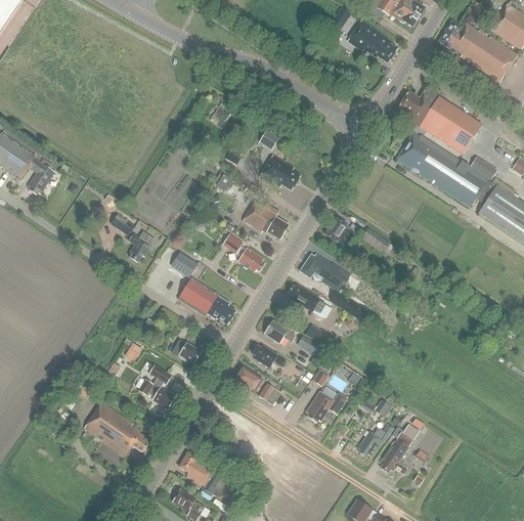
[(0,0),(0,31),(22,0),(0,0)]
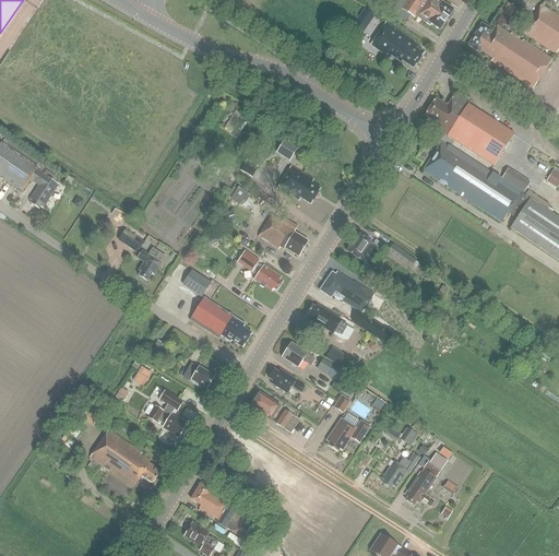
[(396,0),(394,4),(409,14),(411,11),(429,24),(430,22),(439,27),(444,19),(452,8),(440,0),(396,0)]
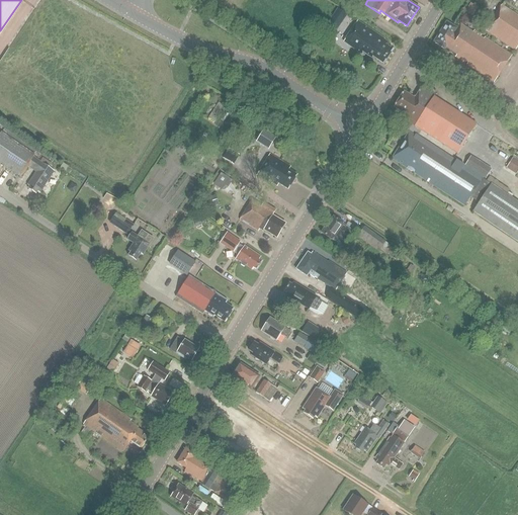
[(464,9),(472,14),(478,5),(470,0),(464,9)]
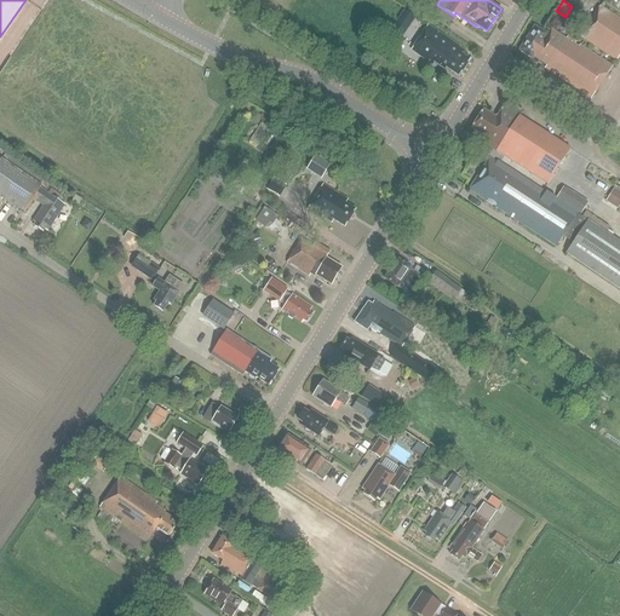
[(616,57),(619,51),(619,17),(597,4),(579,32),(578,33),(616,57)]
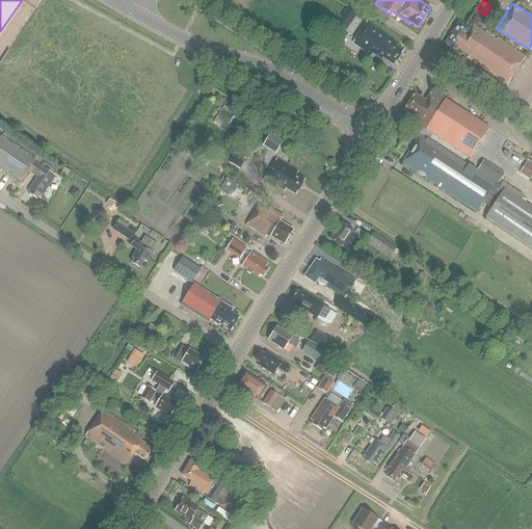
[(356,12),(346,5),(336,22),(346,28),(356,12)]
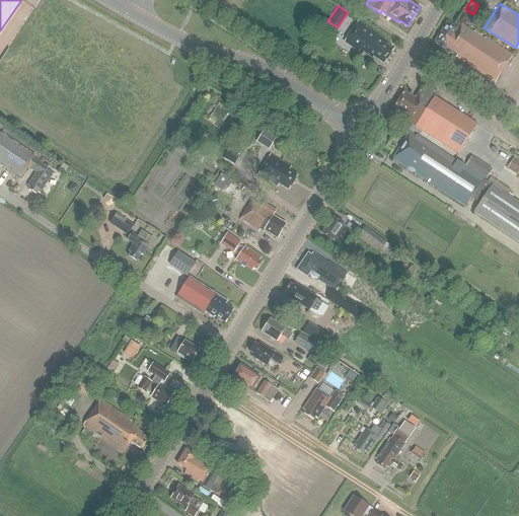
[(344,40),(362,52),(363,50),(372,56),(373,54),(384,62),(394,48),(385,43),(387,41),(383,39),(384,37),(357,18),(344,40)]
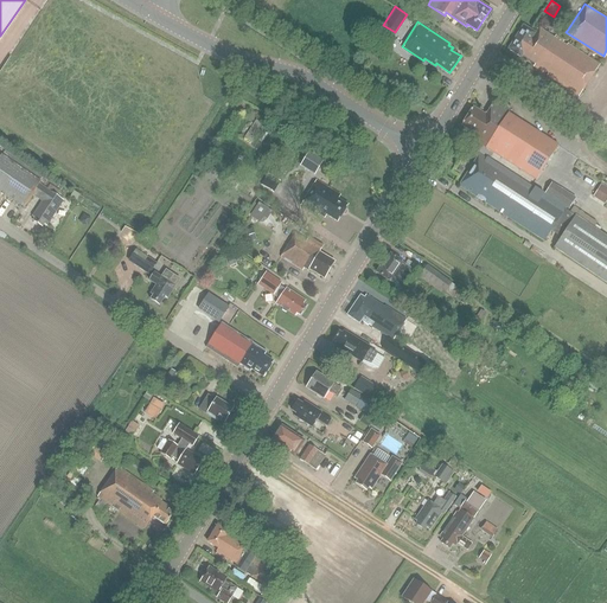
[(599,63),(554,34),(553,37),(538,27),(535,33),(521,24),(506,46),(519,55),(521,53),(531,61),(530,62),(579,94),(599,63)]
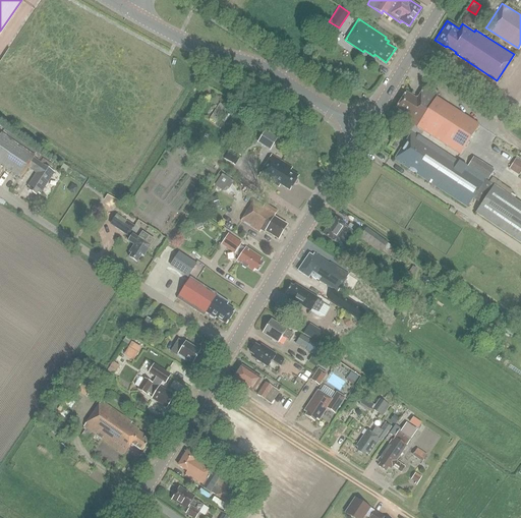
[(312,54),(309,59),(314,62),(317,57),(312,54)]
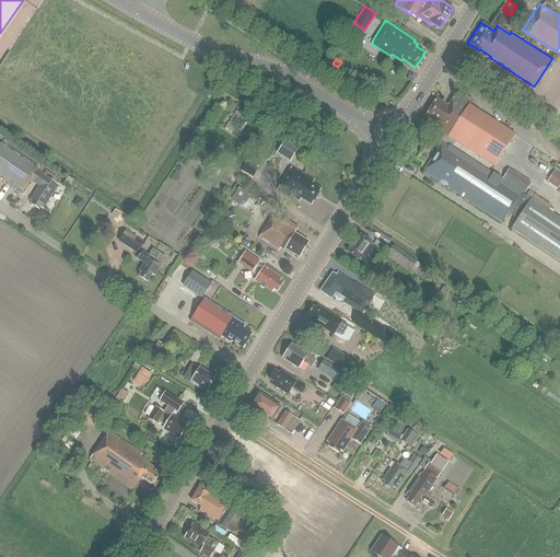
[(443,130),(494,164),(514,132),(454,93),(446,105),(435,97),(427,113),(438,119),(435,123),(444,128),(443,130)]
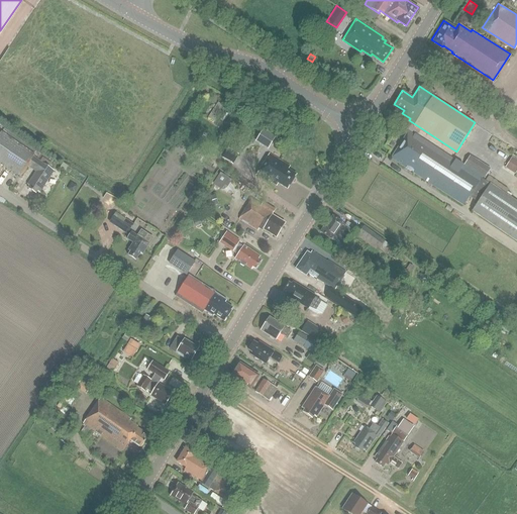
[(483,90),(477,99),(483,102),(488,94),(483,90)]
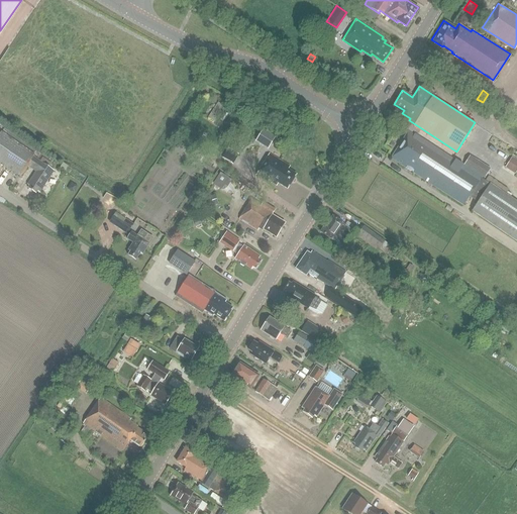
[(224,104),(217,100),(208,113),(215,118),(224,104)]
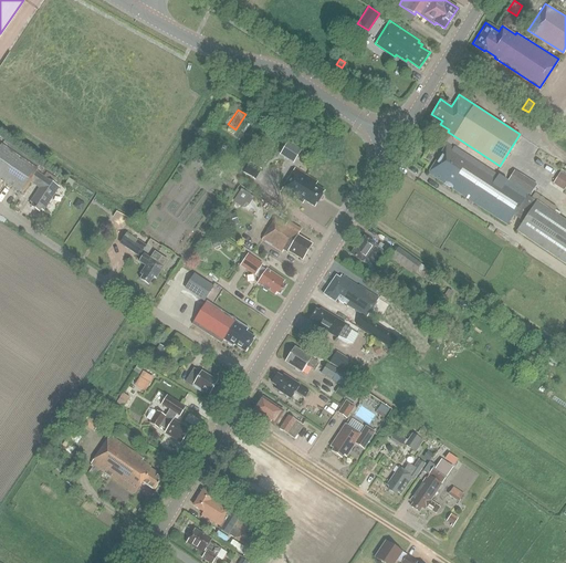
[(286,139),(279,153),(292,160),(300,148),(286,139)]
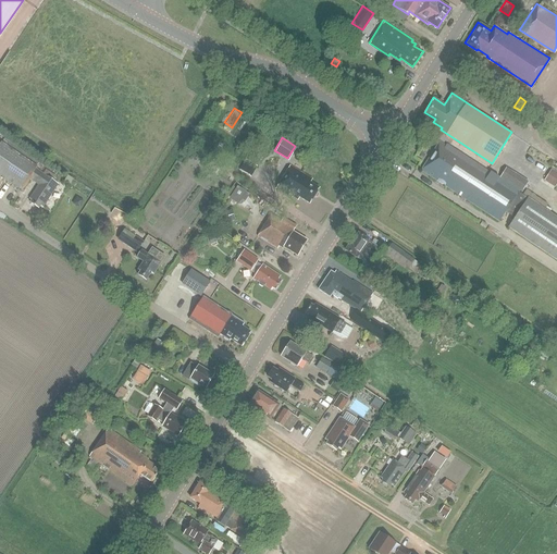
[(438,138),(420,167),(497,219),(504,209),(512,216),(506,224),(556,258),(556,216),(520,191),(518,189),(519,188),(498,174),(491,169),(491,170),(447,140),(446,143),(438,138)]
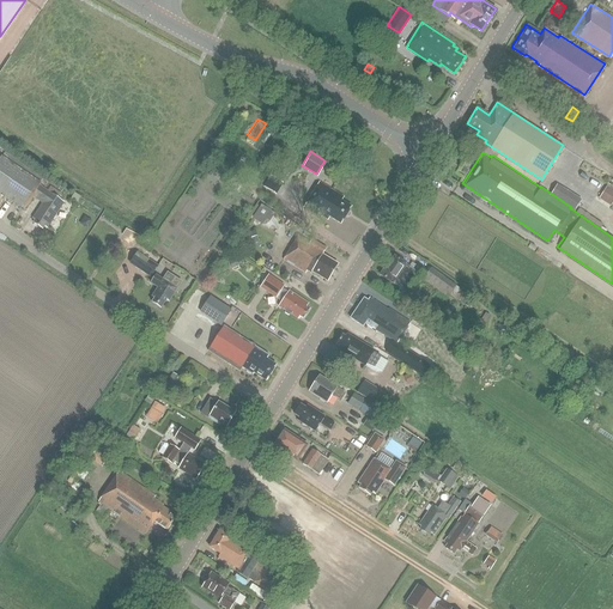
[(1,154),(0,156),(0,189),(24,206),(32,194),(42,201),(32,215),(35,218),(34,220),(42,226),(44,224),(47,225),(64,200),(40,183),(41,182),(1,154)]
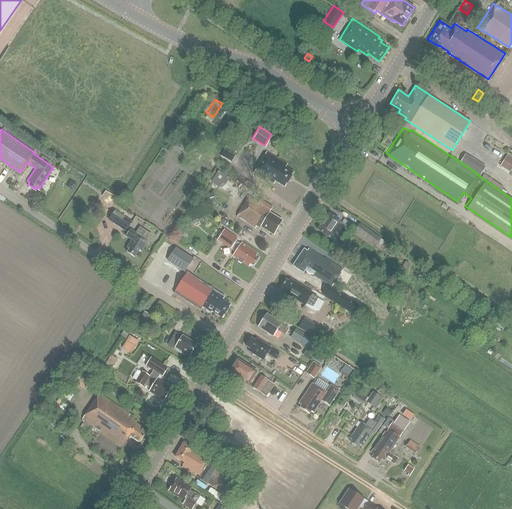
[(484,138),(482,142),(503,154),(505,150),(484,138)]
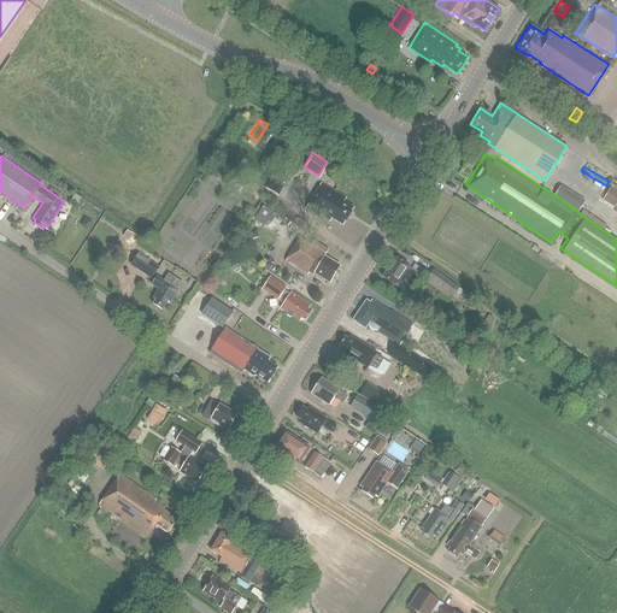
[(285,182),(271,174),(265,186),(278,193),(285,182)]
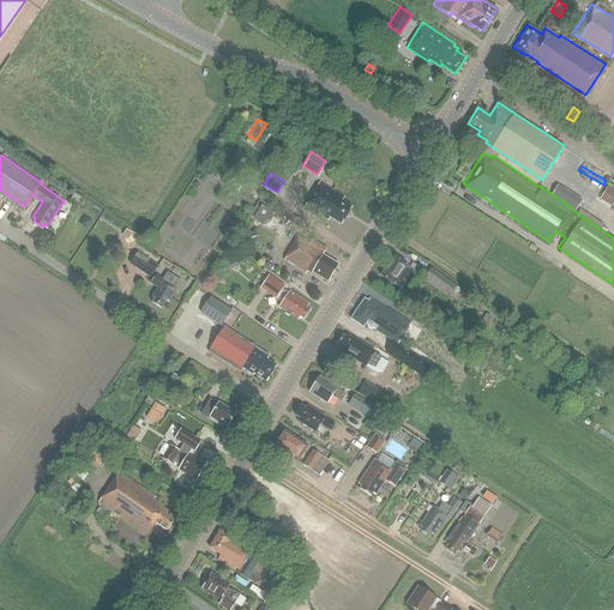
[(342,222),(353,205),(342,199),(344,195),(320,180),(305,205),(321,216),(323,215),(329,218),(331,215),(342,222)]
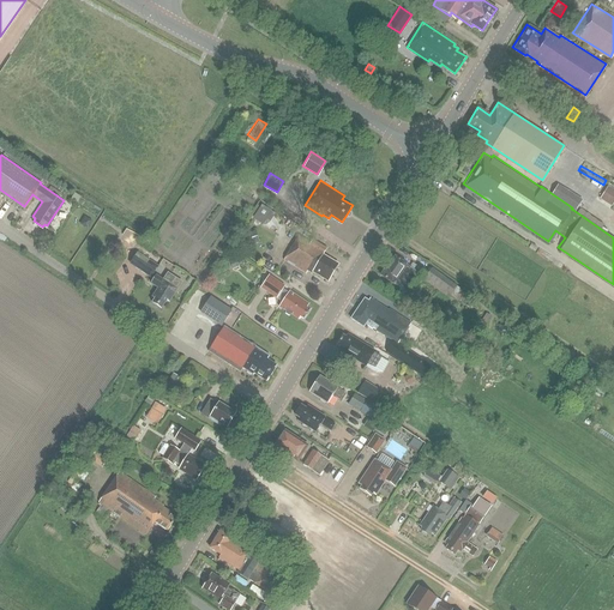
[(558,181),(549,192),(572,207),(571,209),(573,210),(582,198),(558,181)]
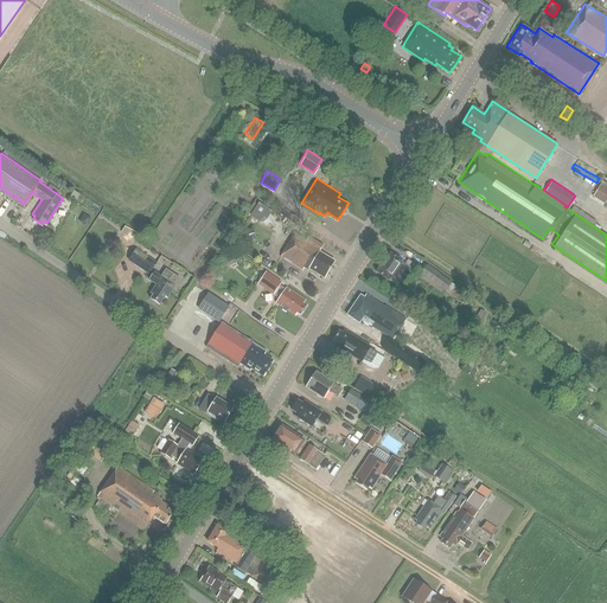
[(606,185),(601,183),(593,194),(605,201),(606,197),(606,185)]
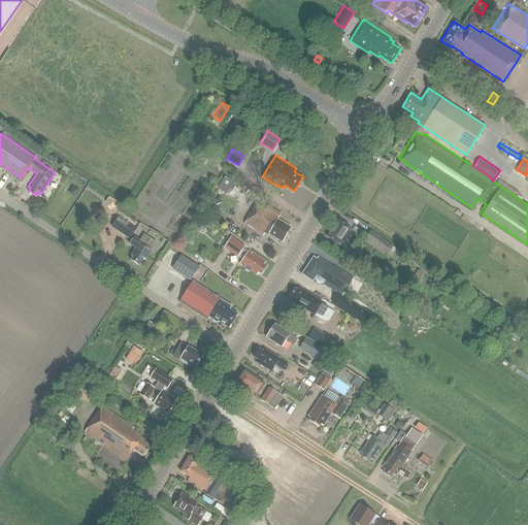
[(69,167),(64,164),(61,169),(66,173),(69,167)]
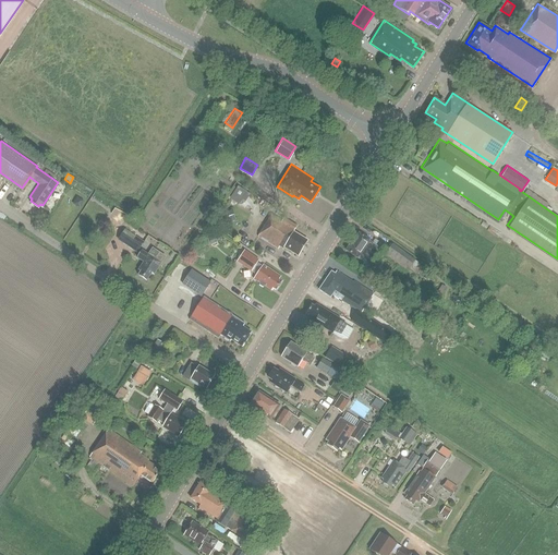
[(232,207),(226,209),(229,219),(235,217),(232,207)]
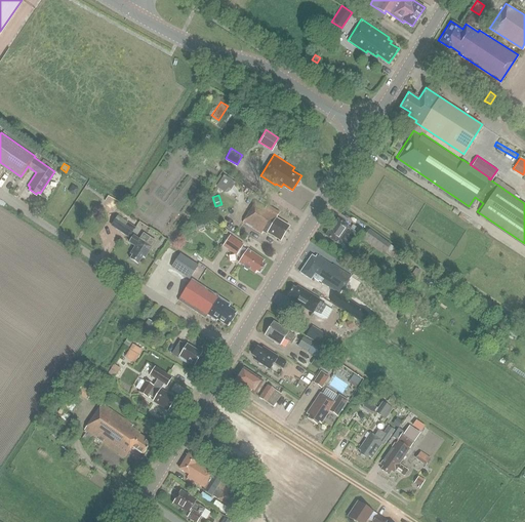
[(212,197),(203,200),(206,209),(215,206),(212,197)]
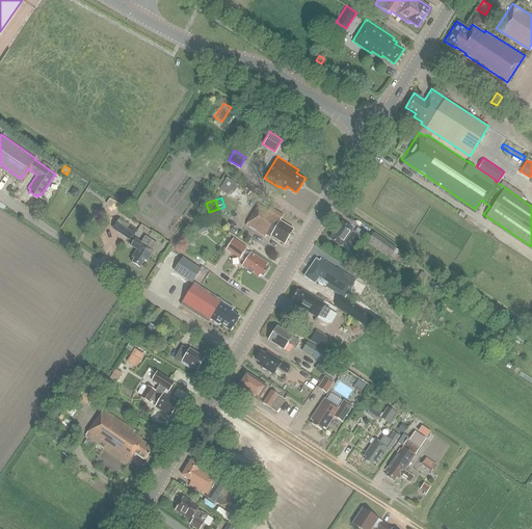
[(270,234),(283,242),(293,226),(280,218),(283,212),(270,205),(269,207),(260,202),(246,223),(265,235),(266,234),(269,236),(270,234)]
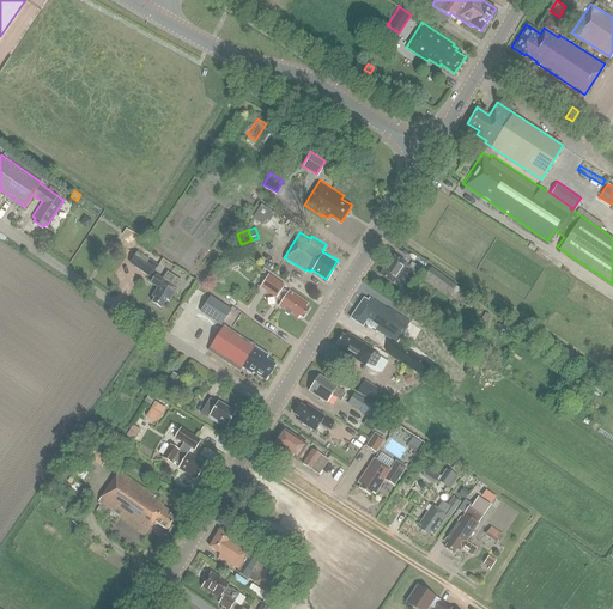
[(128,261),(150,274),(157,263),(135,250),(128,261)]
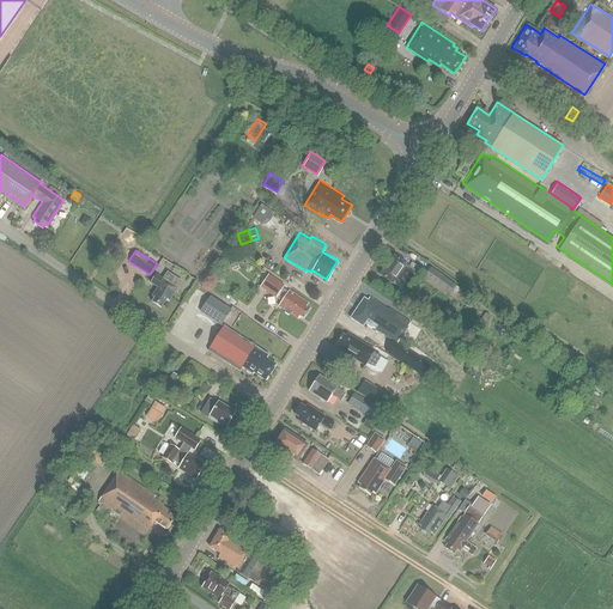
[(235,254),(228,256),(231,266),(238,263),(235,254)]
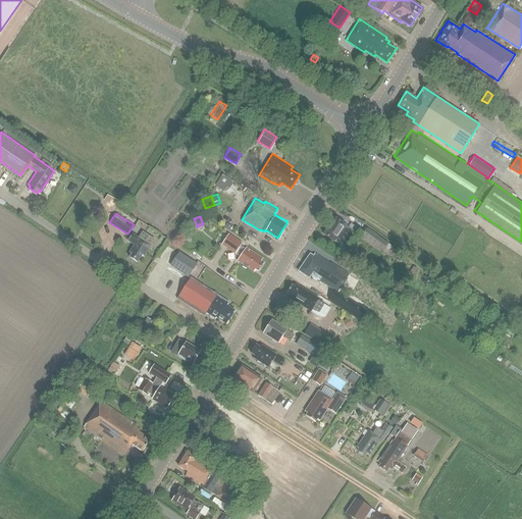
[(323,232),(338,243),(343,246),(354,229),(335,216),(329,225),(328,224),(323,232)]
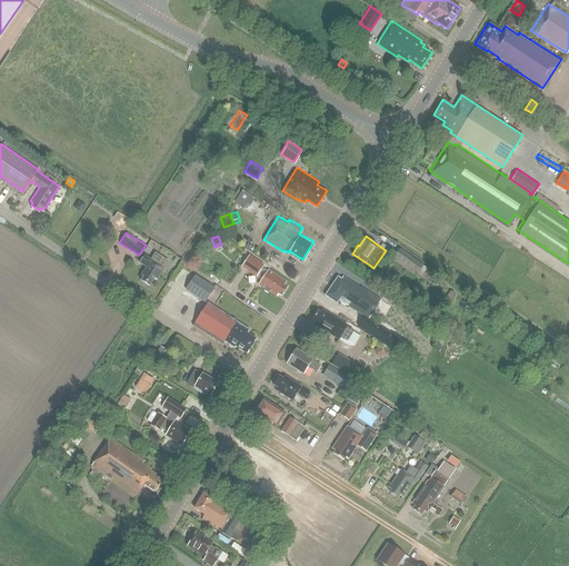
[(428,267),(399,246),(391,257),(412,272),(413,270),(422,276),(428,267)]
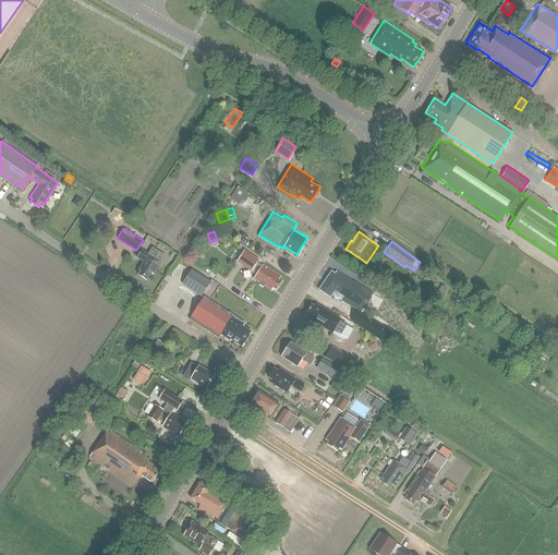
[(161,261),(155,257),(159,252),(150,246),(147,252),(142,248),(137,255),(143,260),(138,267),(141,269),(137,273),(146,278),(152,270),(154,273),(161,261)]
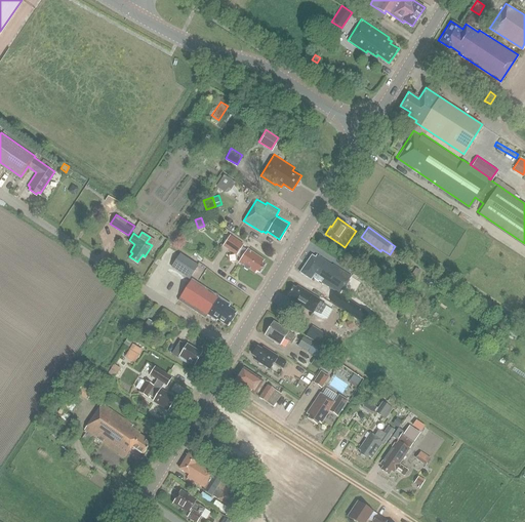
[(235,253),(243,242),(229,233),(221,244),(235,253)]
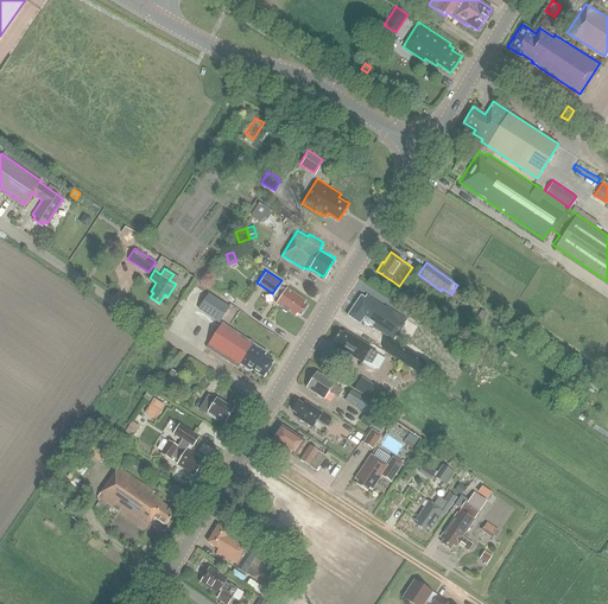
[(297,311),(302,313),(308,305),(303,302),(305,299),(286,286),(276,300),(289,309),(296,313),(297,311)]
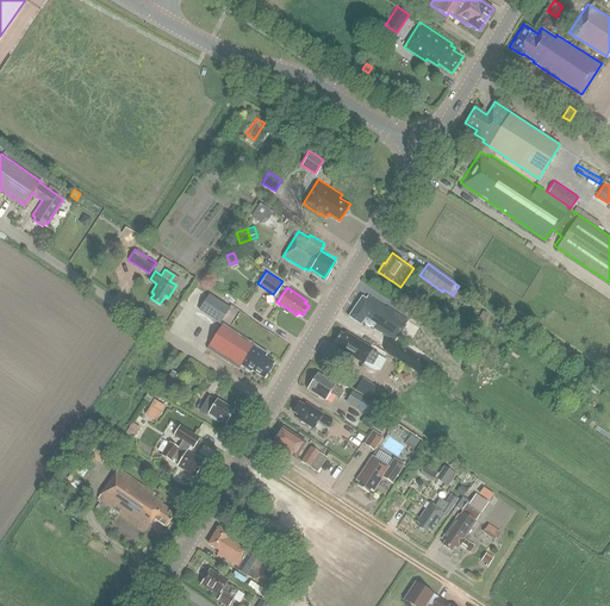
[(198,307),(219,322),(229,305),(207,292),(198,307)]
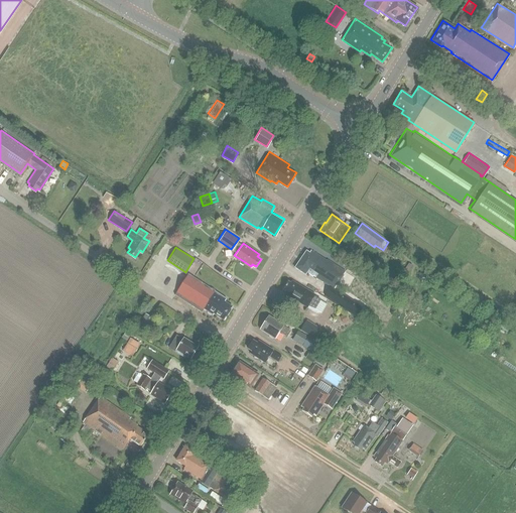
[(346,270),(328,258),(326,259),(310,249),(309,251),(306,249),(295,266),(304,273),(305,271),(312,275),(313,274),(334,287),(346,270)]
